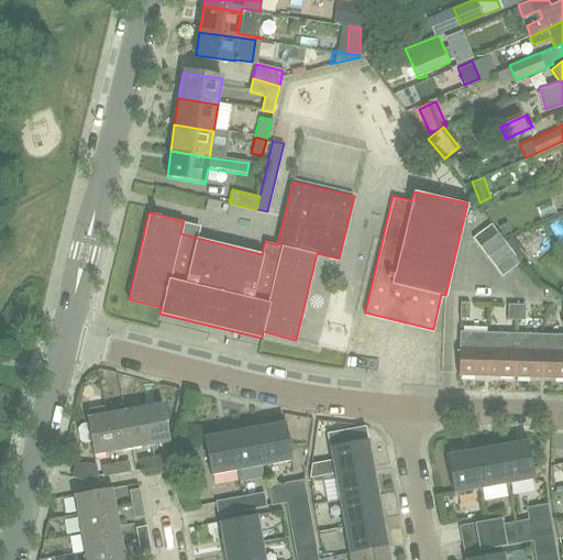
[(498,230),(490,221),(472,235),(479,244),(498,230)]
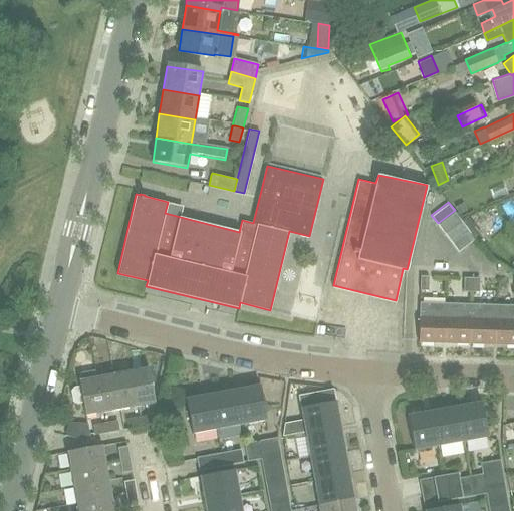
[(462,219),(455,210),(438,223),(445,232),(462,219)]
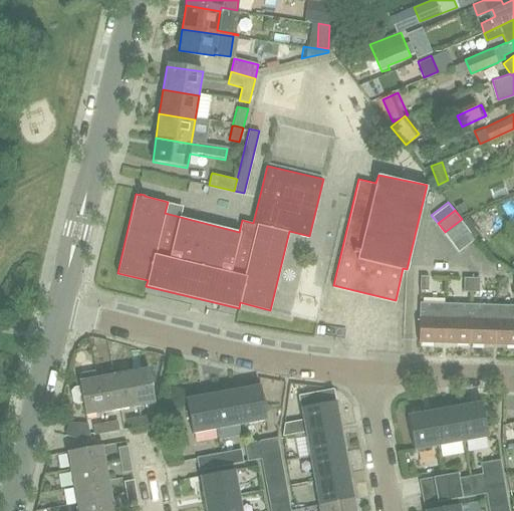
[(462,219),(445,232),(452,241),(469,228),(462,219)]
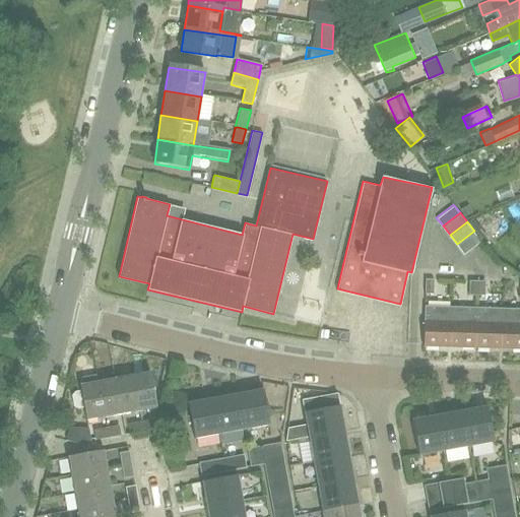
[(480,240),(474,231),(457,244),(463,253),(480,240)]
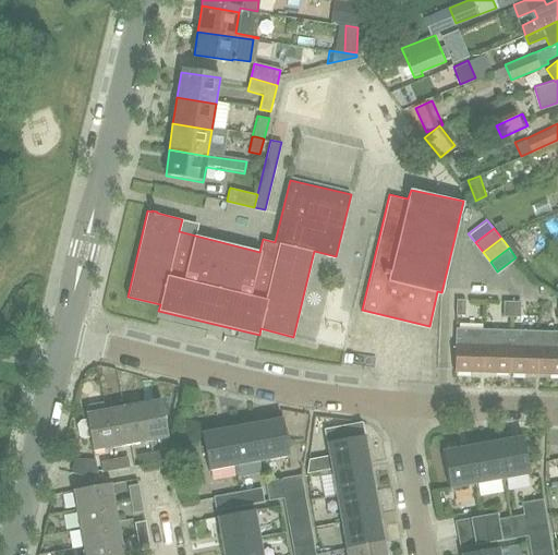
[(456,298),(456,313),(464,313),(464,298),(456,298)]
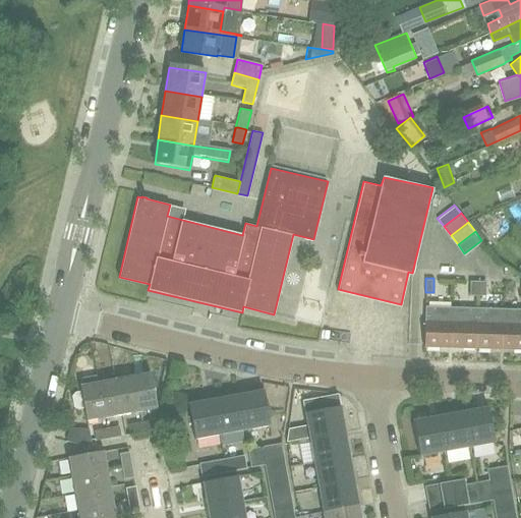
[(469,294),(477,294),(478,280),(470,280),(469,294)]
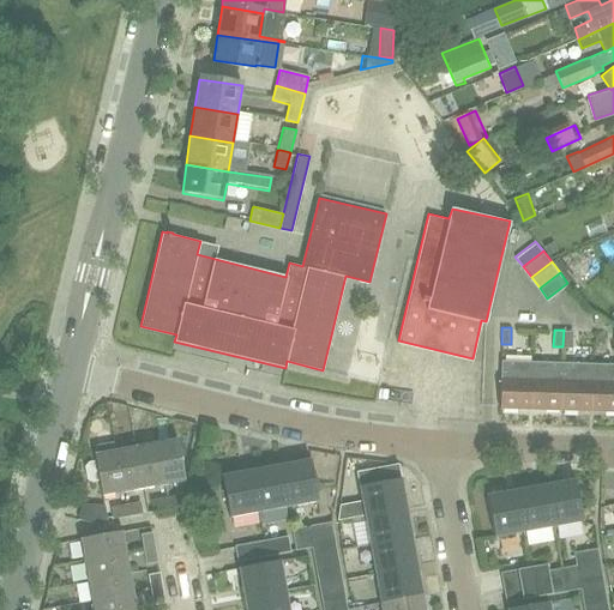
[(500,405),(530,406),(531,360),(501,358),(500,405)]
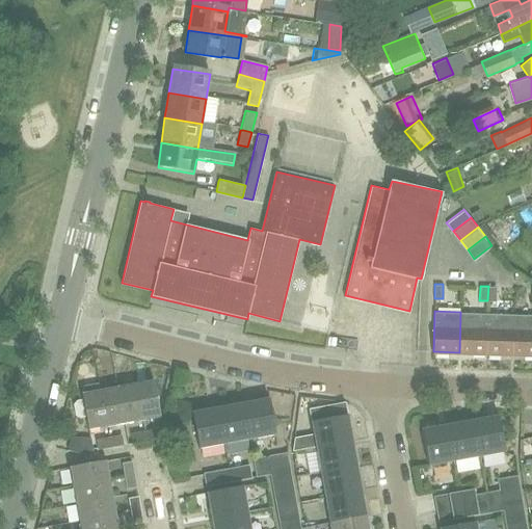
[(460,312),(459,352),(486,353),(487,313),(460,312)]
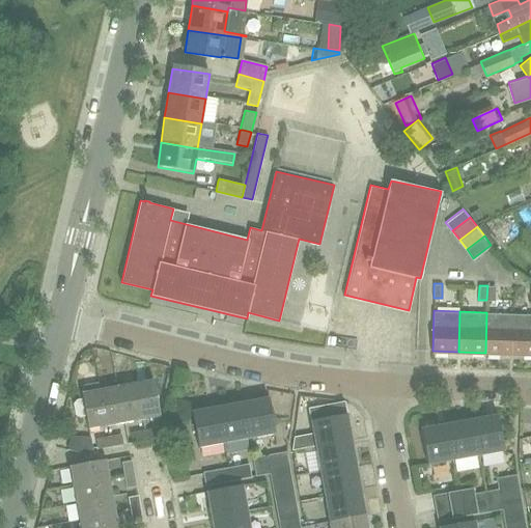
[(485,353),(511,354),(512,313),(486,312),(485,353)]
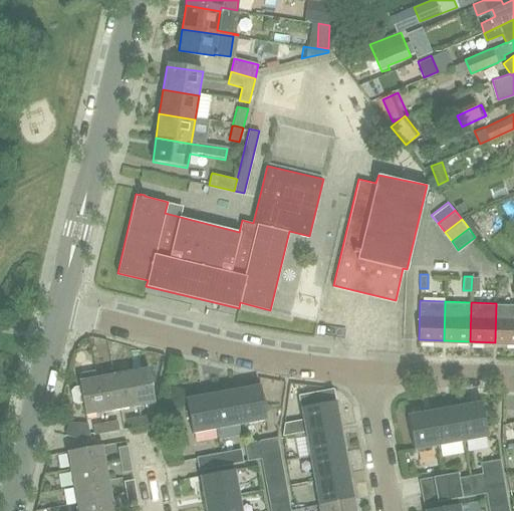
[(513,303),(496,303),(495,342),(513,342),(513,303)]
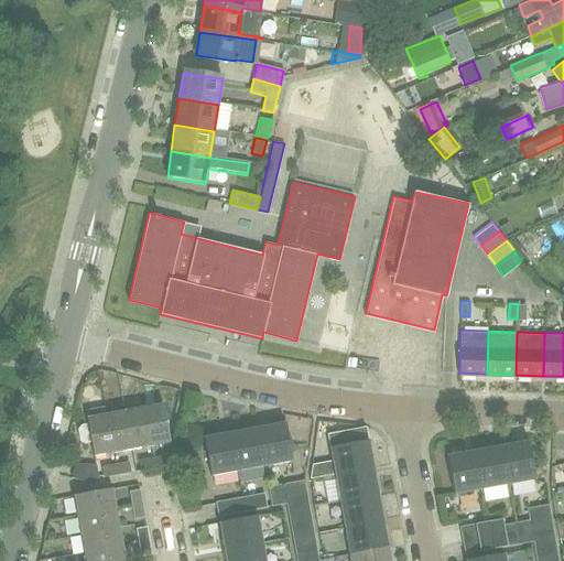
[(144,405),(151,445),(170,442),(163,401),(144,405)]
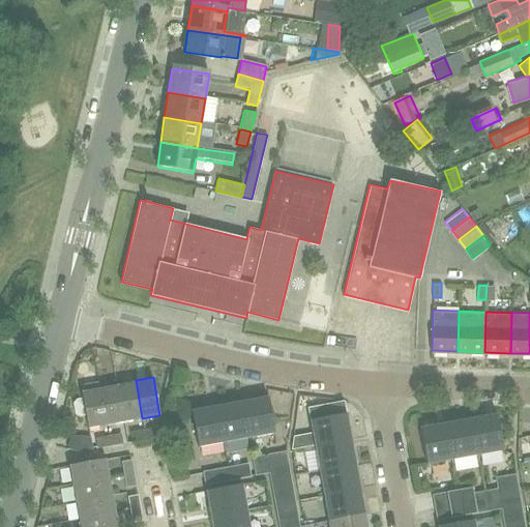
[(107,425),(100,386),(99,387),(97,380),(84,383),(82,390),(83,397),(77,398),(74,402),(76,412),(80,415),(86,414),(88,428),(107,425)]
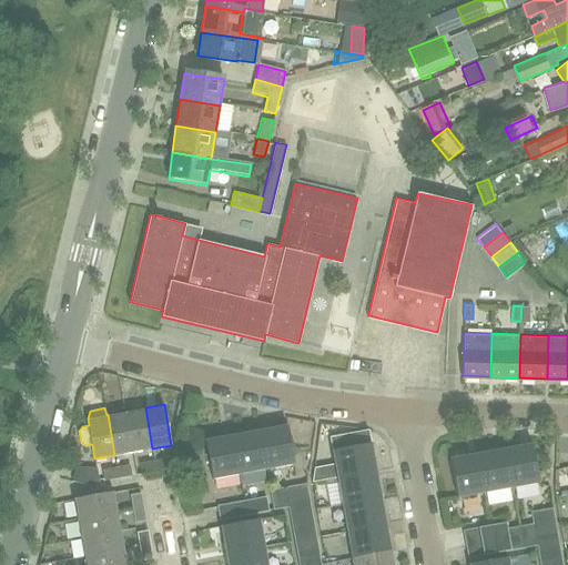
[(125,411),(133,452),(152,449),(145,407),(125,411)]
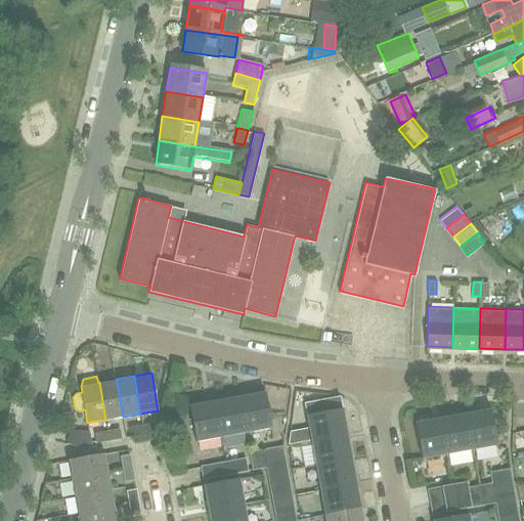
[(99,382),(105,420),(123,417),(116,379),(99,382)]
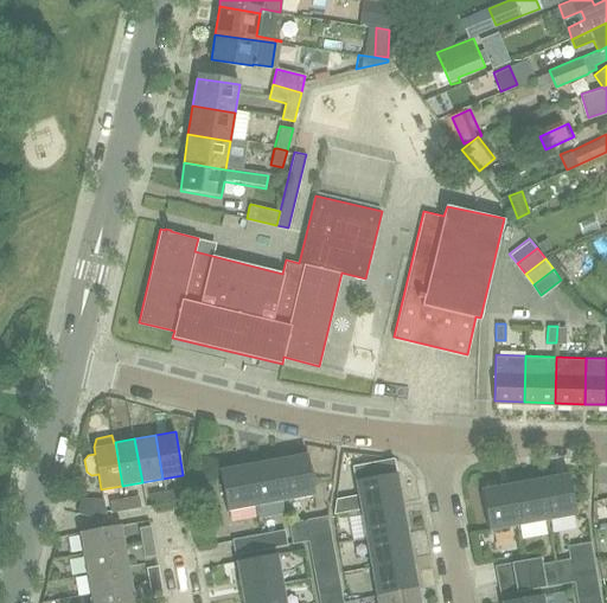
[(278,457),(286,499),(314,494),(307,453),(278,457)]
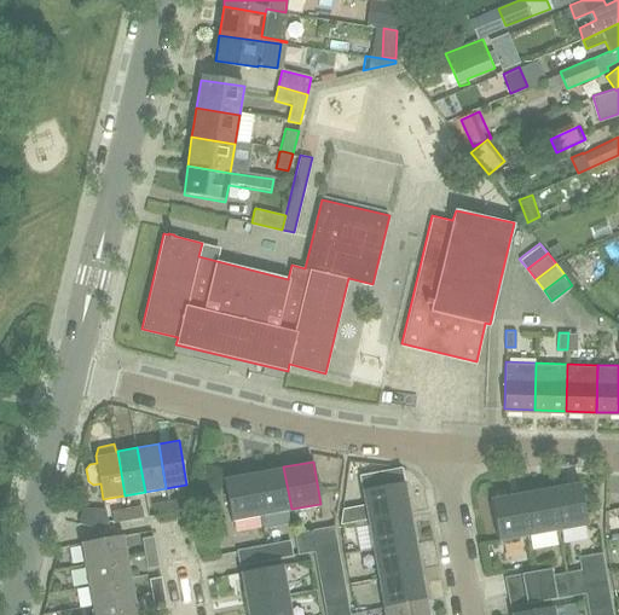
[(283,466),(254,473),(261,515),(291,509),(283,466)]
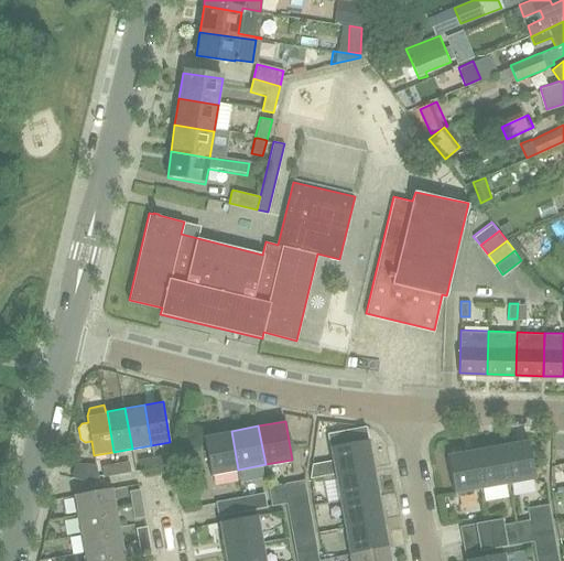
[(238,470),(231,431),(204,435),(210,474),(238,470)]
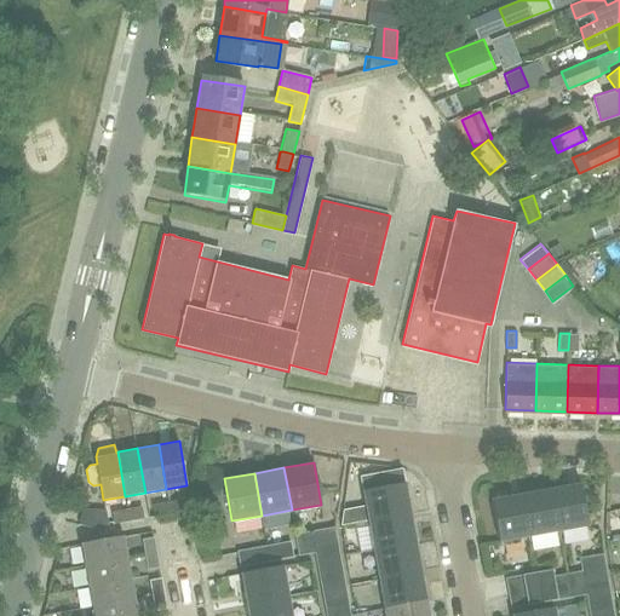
[(402,512),(411,511),(405,482),(362,489),(368,519),(394,514),(402,512)]
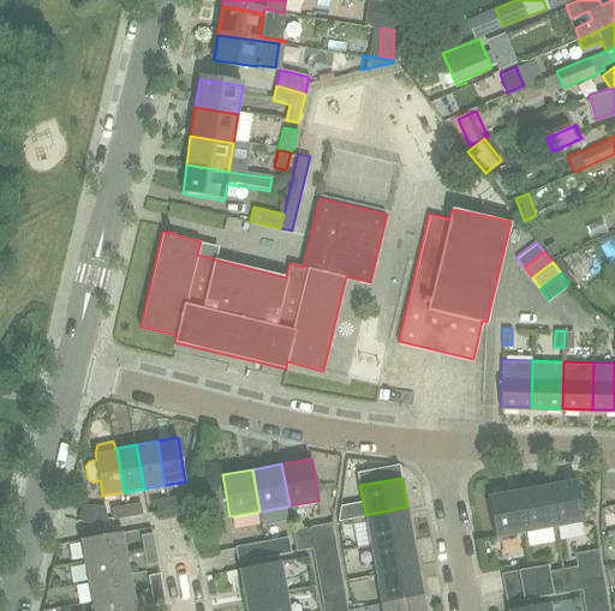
[(554,526),(584,520),(575,479),(547,484),(554,526)]
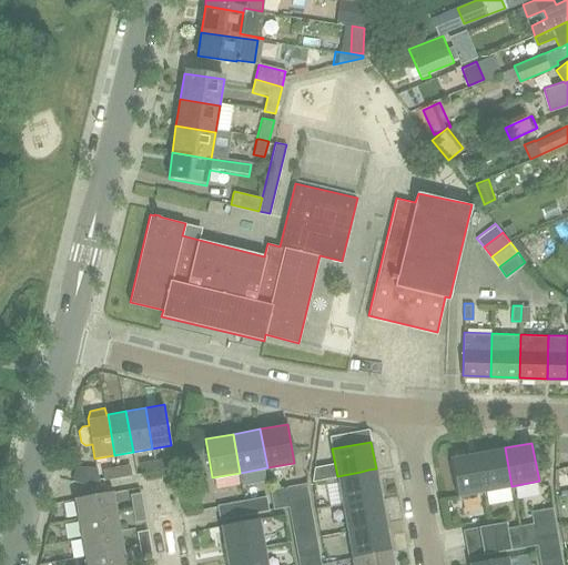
[(511,486),(505,447),(477,453),(484,491),(511,486)]
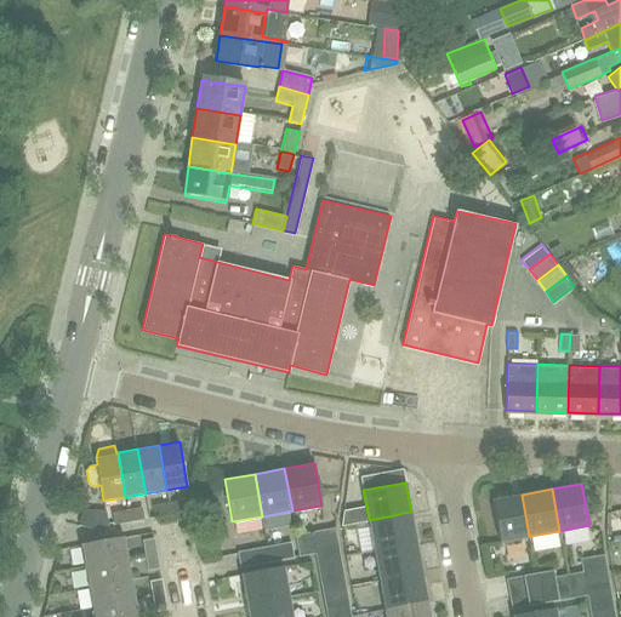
[(529,536),(522,495),(491,500),(500,542),(529,536)]
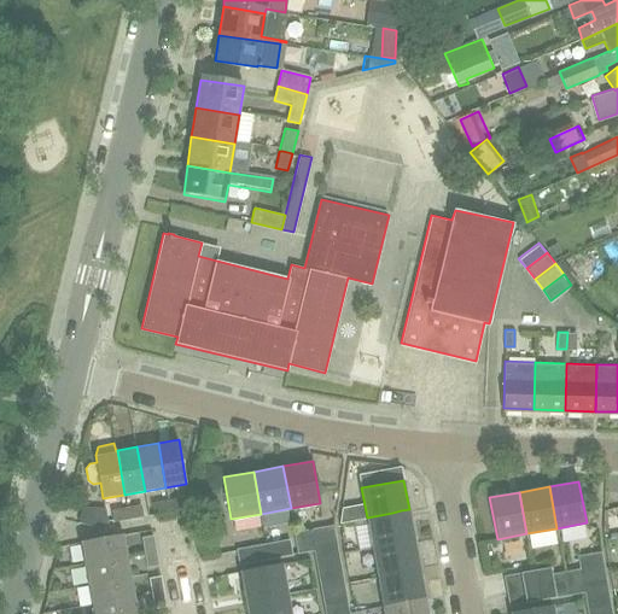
[(170,510),(184,508),(182,496),(168,498),(170,510)]
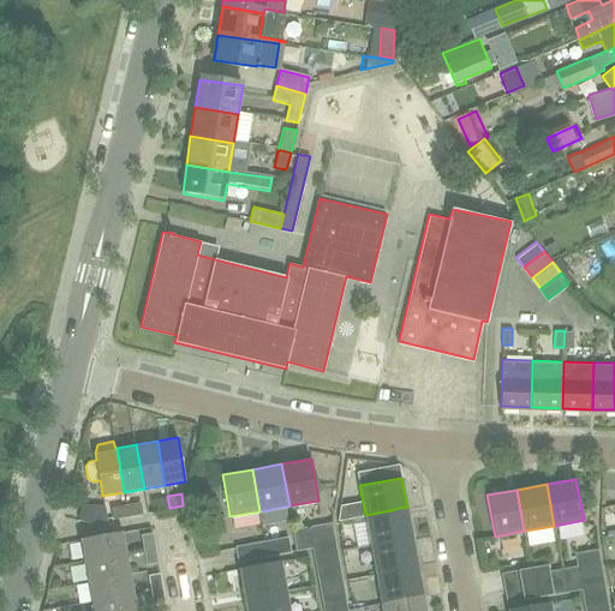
[(169,508),(167,496),(150,499),(153,510),(169,508)]
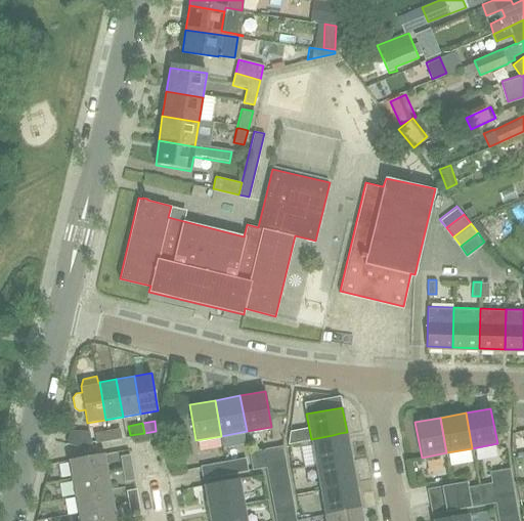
[(110,439),(121,437),(120,428),(107,430),(110,439)]
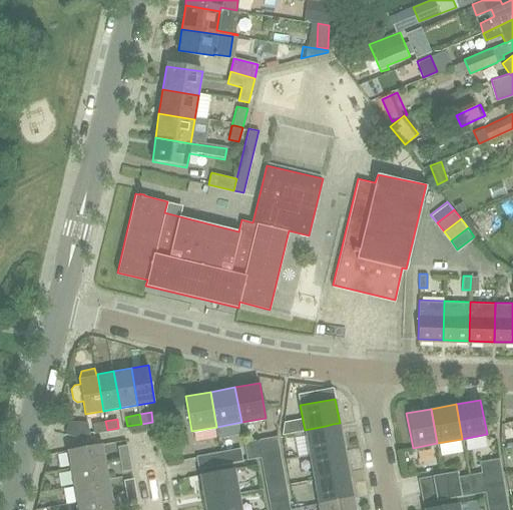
[(75,436),(89,433),(87,422),(68,421),(65,433),(75,436)]
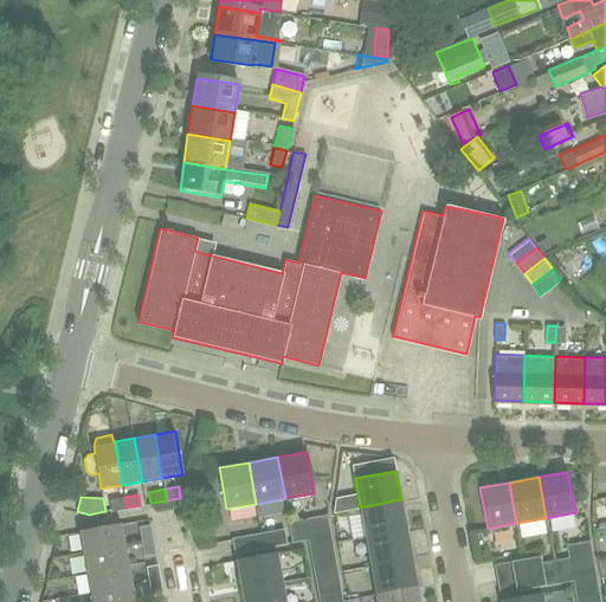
[(127,507),(124,497),(108,499),(110,511),(127,507)]
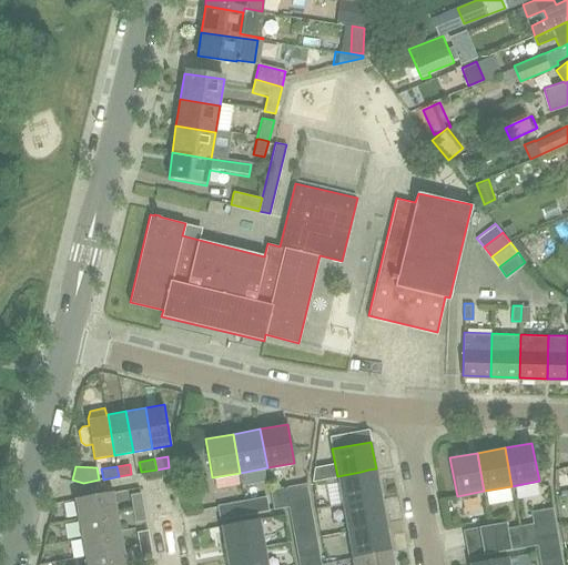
[(337,476),(342,503),(366,498),(374,496),(381,495),(376,468),(368,470),(361,472),(337,476)]
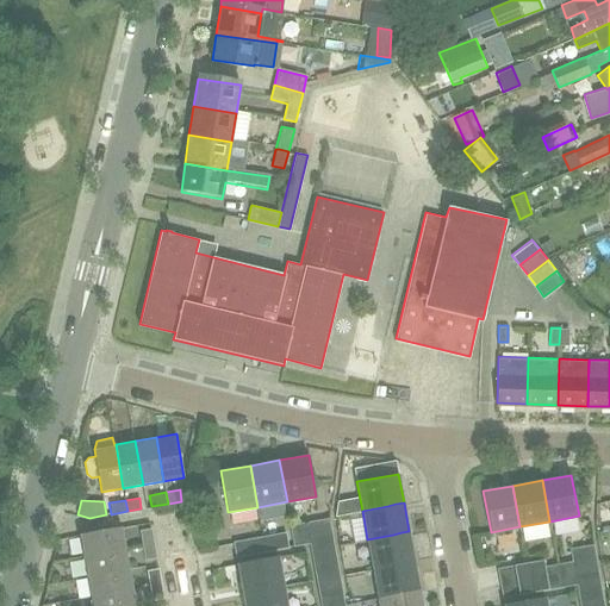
[(331,531),(329,518),(306,522),(309,536),(331,531)]
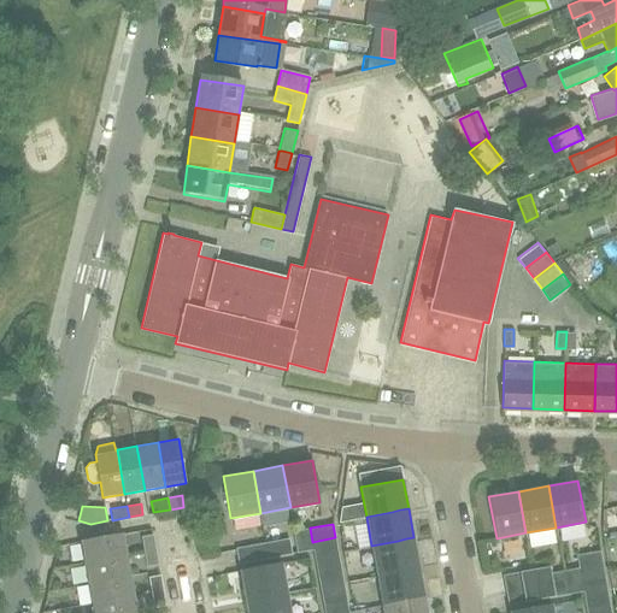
[(310,528),(293,531),(298,550),(313,549),(312,542),(310,528)]
